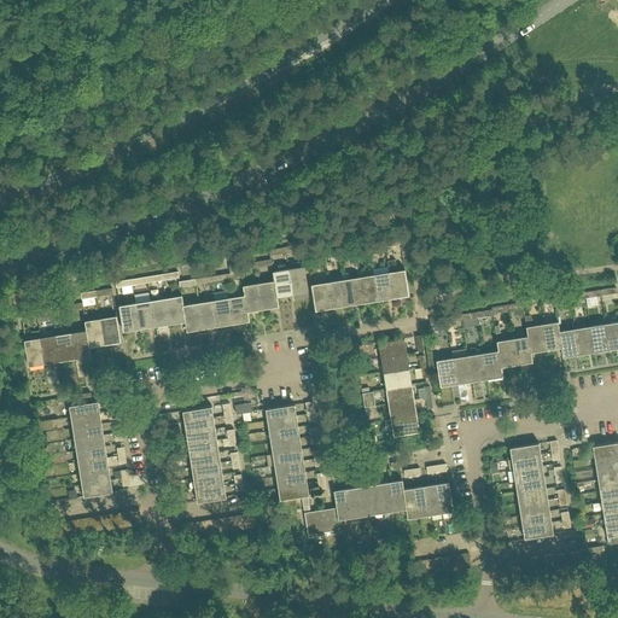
[(395,260),(388,261),(389,272),(392,297),(409,295),(404,269),(397,270),(395,260)]
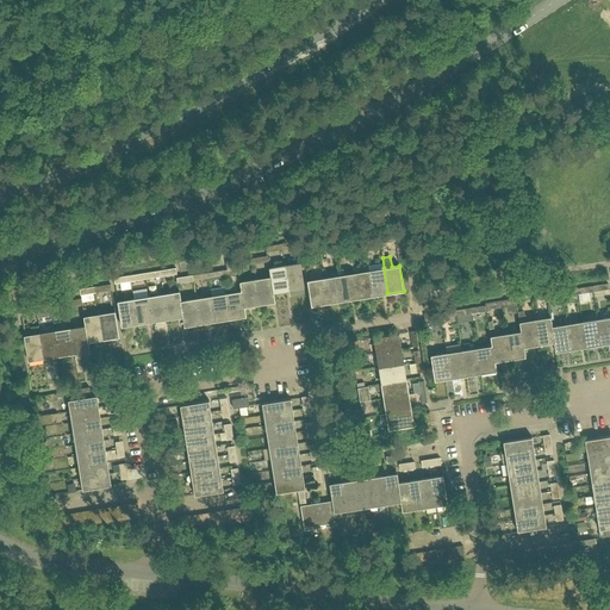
[(228,269),(237,268),(237,266),(248,265),(248,259),(226,262),(228,269)]
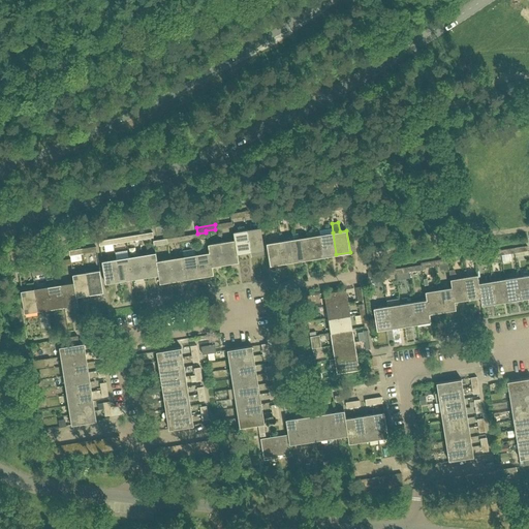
[(247,229),(250,251),(263,249),(260,227),(247,229)]
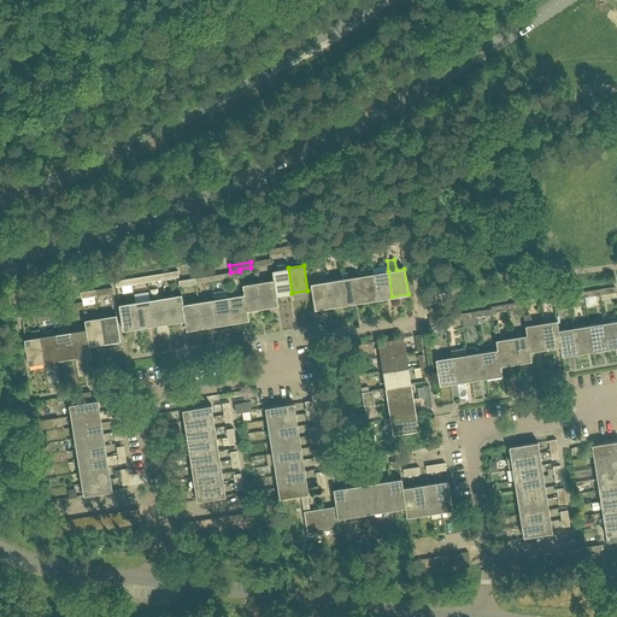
[(276,295),(292,293),(288,268),(271,270),(274,280),(276,295)]
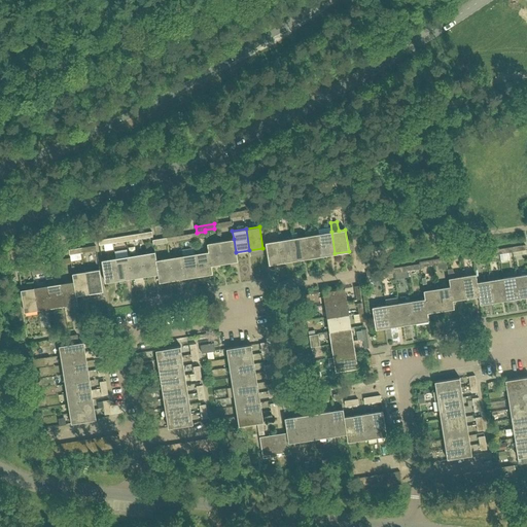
[(322,255),(335,253),(331,232),(318,234),(322,255)]
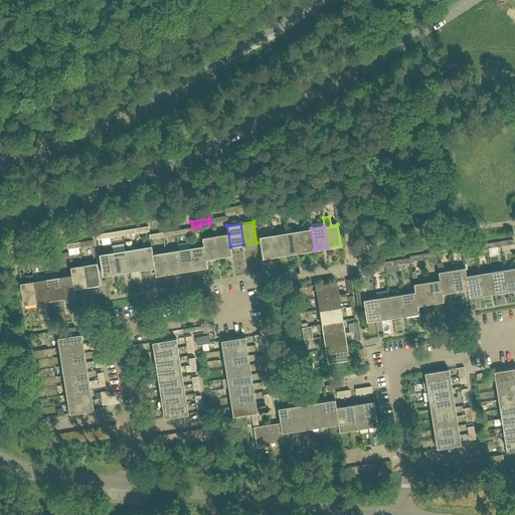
[(290,227),(285,227),(286,232),(289,253),(302,251),(298,230),(291,231),(290,227)]
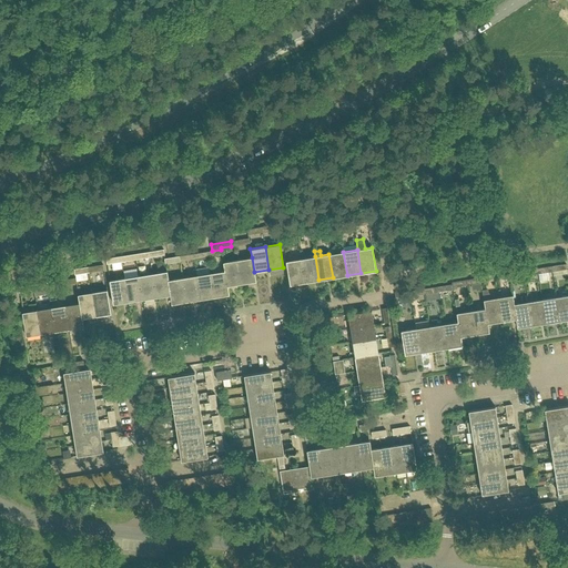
[(333,277),(347,275),(343,252),(328,254),(333,277)]
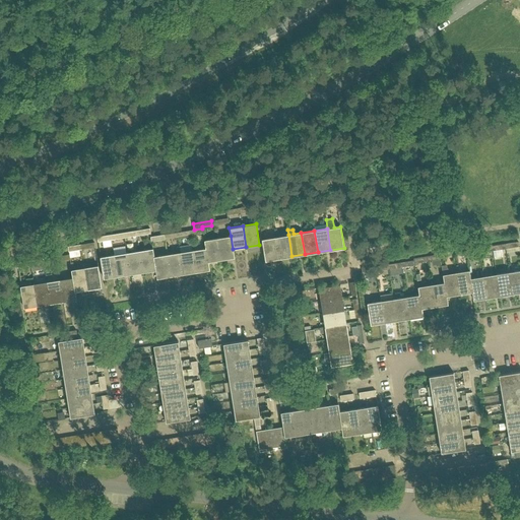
[(278,258),(291,256),(288,235),(275,237),(278,258)]
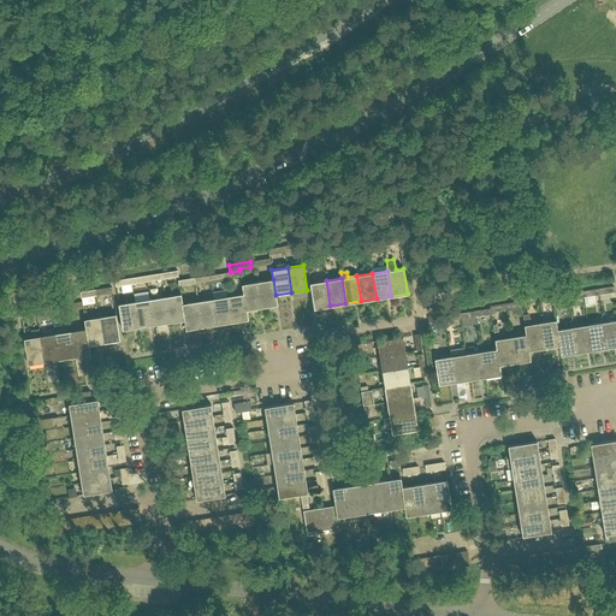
[(278,304),(276,295),(273,279),(258,282),(262,307),(278,304)]
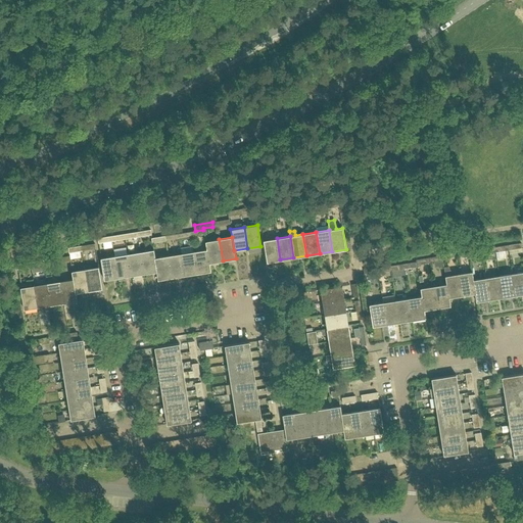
[(267,262),(280,259),(277,238),(264,240),(267,262)]
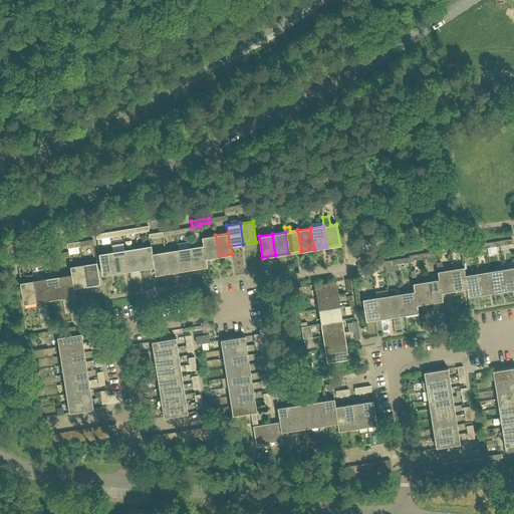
[(206,258),(219,256),(215,235),(202,237),(203,245),(204,245),(206,258)]
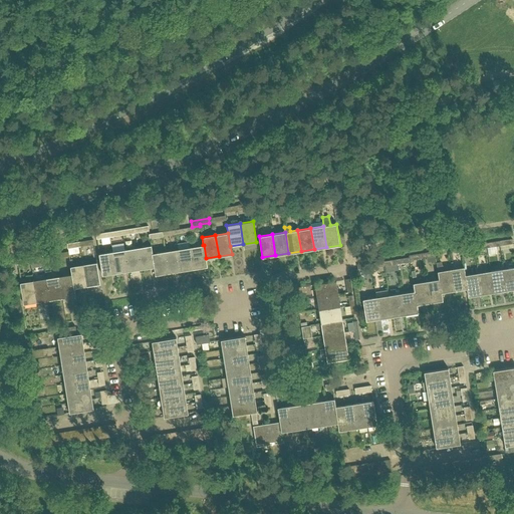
[(460,244),(461,252),(470,250),(470,245),(466,246),(465,238),(459,239),(460,244)]
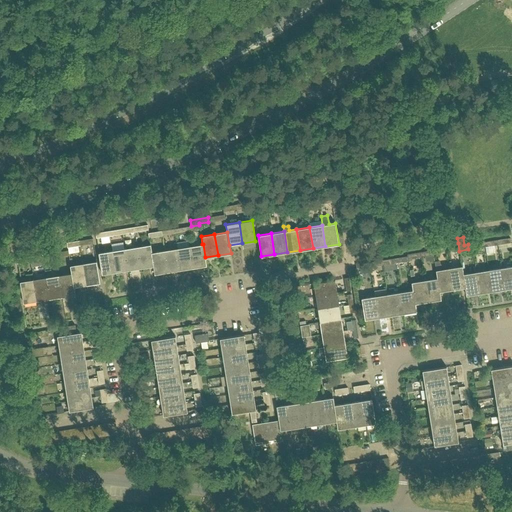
[(151,252),(152,252),(150,244),(137,246),(141,268),(153,266),(154,266),(151,252)]
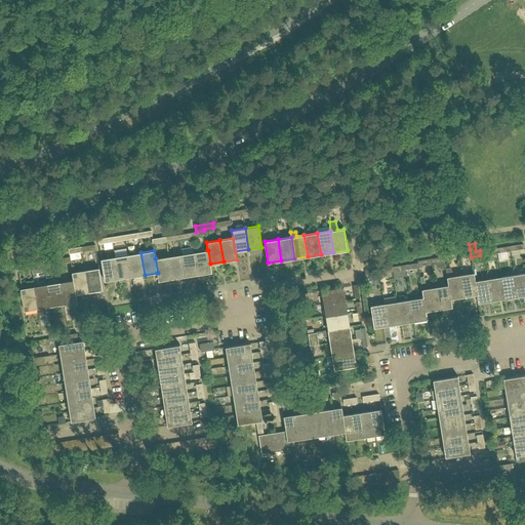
[(211,272),(210,264),(208,250),(207,250),(195,252),(198,274),(211,272)]
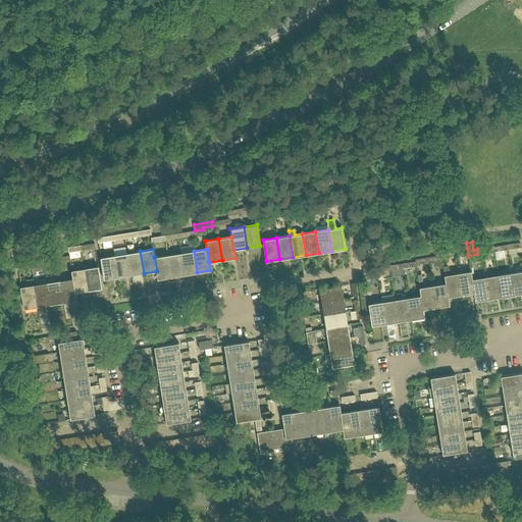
[(131,275),(144,273),(140,251),(127,253),(131,275)]
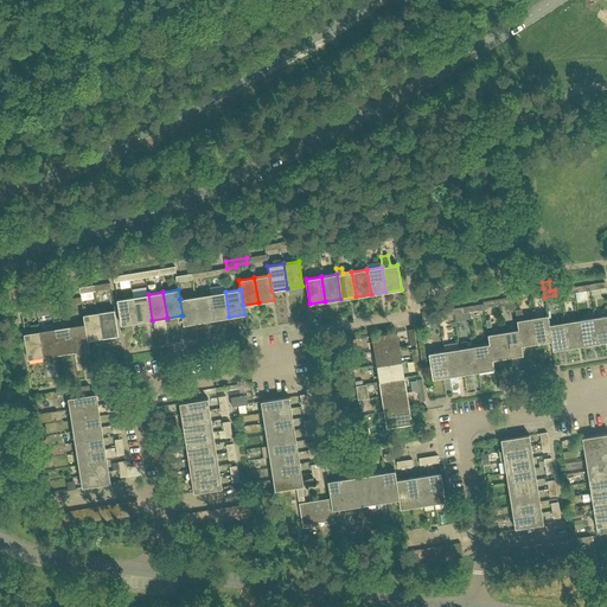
[(213,319),(229,317),(225,292),(210,294),(213,319)]
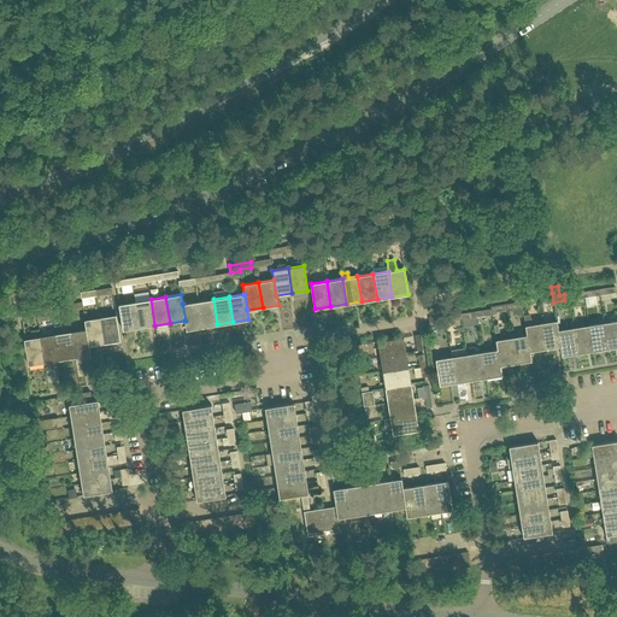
[(139,328),(154,325),(151,299),(135,301),(139,328)]
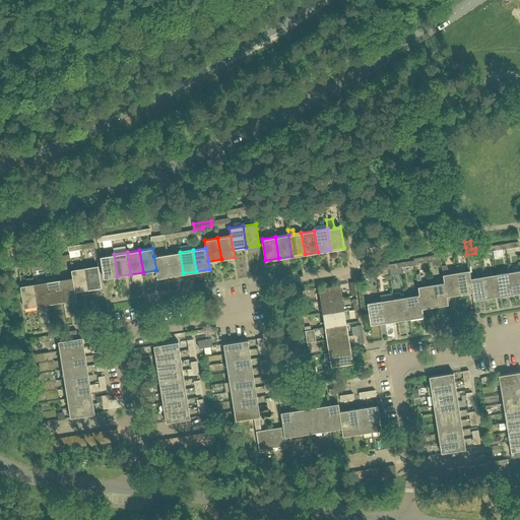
[(171,275),(183,273),(180,252),(167,254),(171,275)]
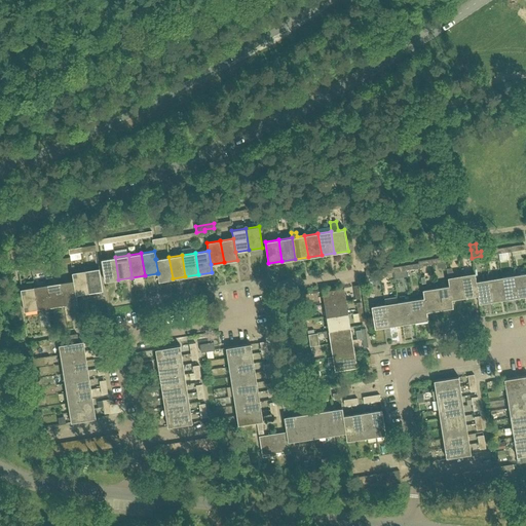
[(105,282),(118,279),(115,257),(102,259),(105,282)]
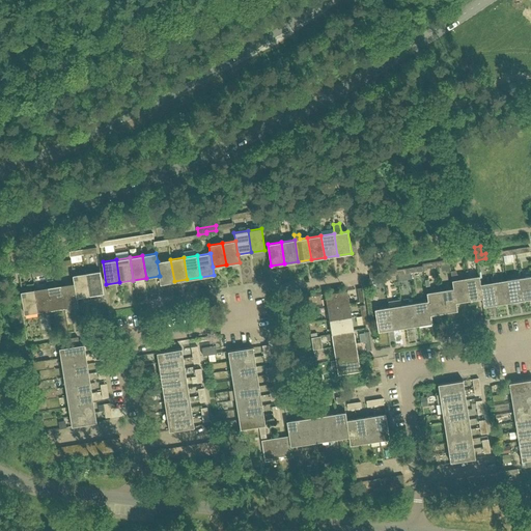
[(161,284),(174,281),(170,259),(158,261),(157,261),(160,276),(159,276),(161,284)]
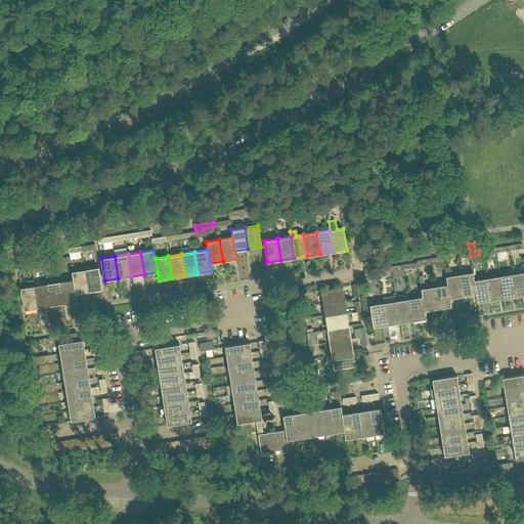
[(463,296),(460,274),(452,275),(452,271),(449,266),(445,267),(447,285),(450,298),(463,296)]
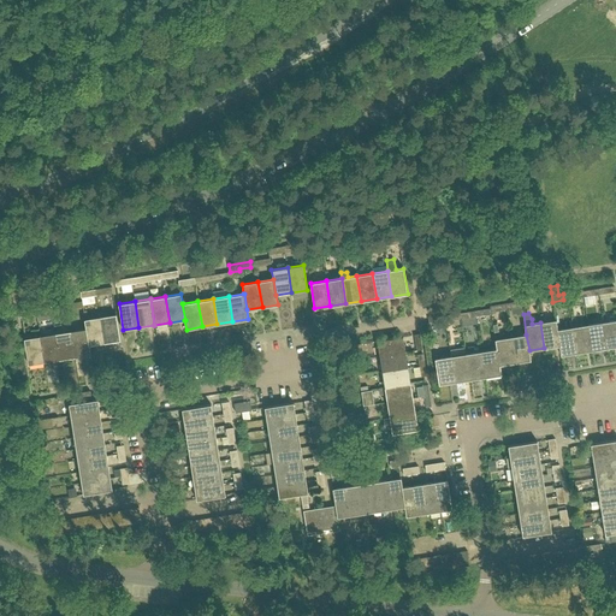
[(100,317),(105,342),(120,339),(116,314),(100,317)]
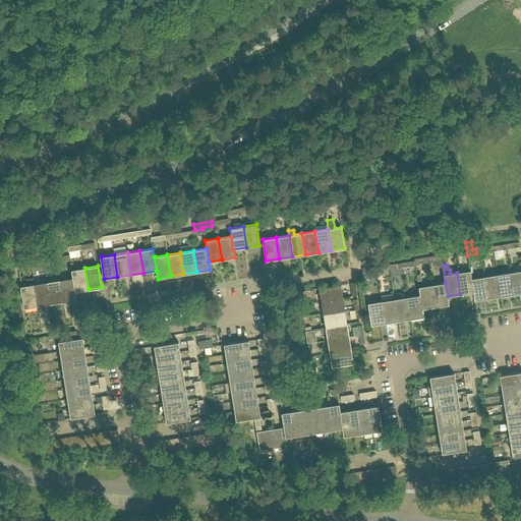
[(75,291),(89,289),(84,268),(71,270),(72,278),(73,278),(75,291)]
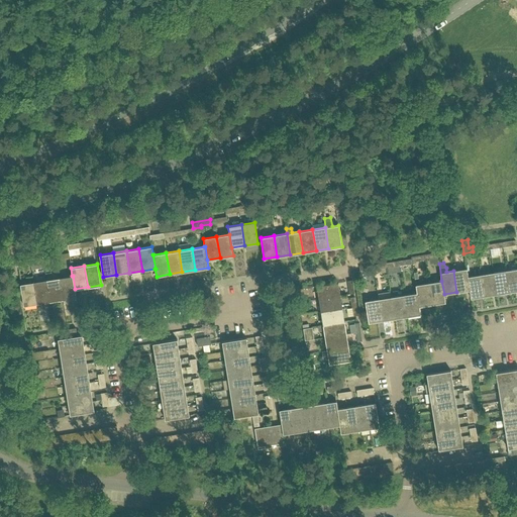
[(516,268),(506,270),(510,292),(516,290),(516,268)]
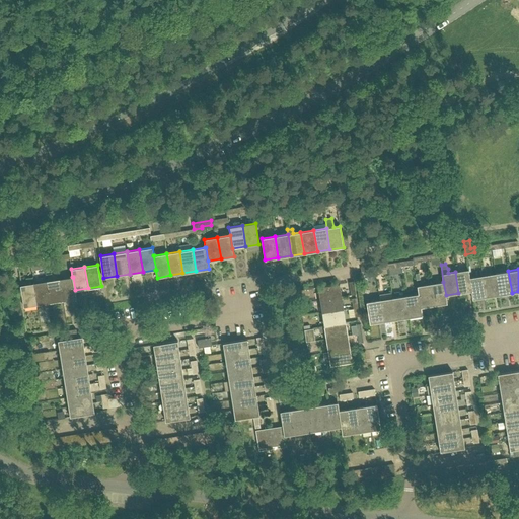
[(469,278),(470,277),(468,270),(455,272),(458,293),(471,291),(469,278)]
